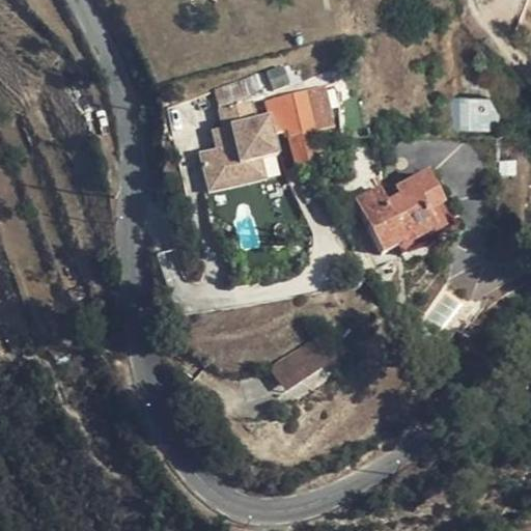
[(325,88),(302,94),(311,138),(335,133),(325,88)]
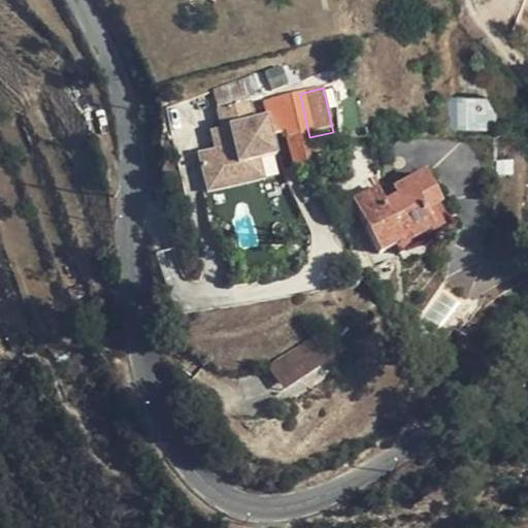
[(297,139),(309,137),(300,94),(283,97),(290,109),(297,139)]
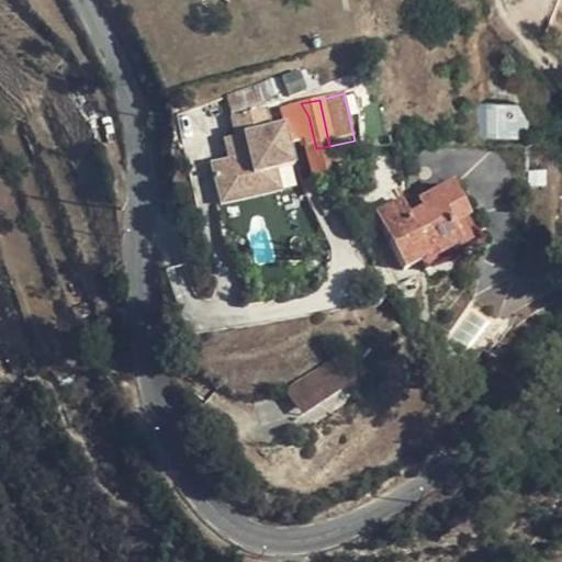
[(305,150),(316,148),(308,116),(301,103),(294,104),(305,150)]
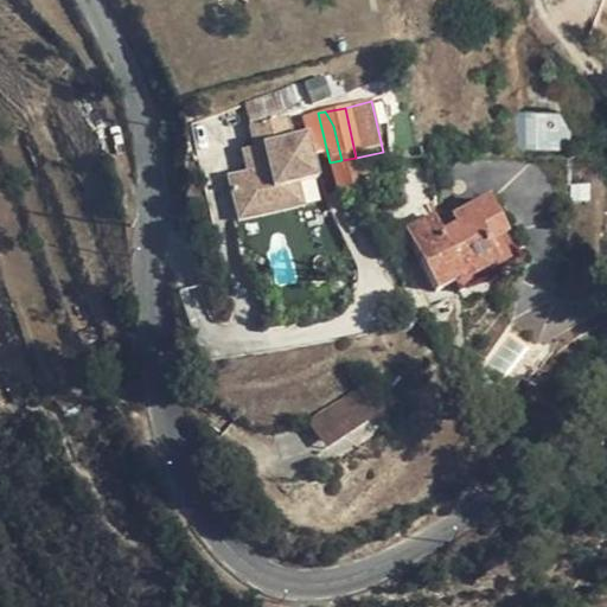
[(285,113),(247,121),(253,142),(247,145),(251,167),(244,168),(225,173),(232,204),(279,192),(278,184),(296,179),(314,174),(305,131),(291,134),(285,113)]
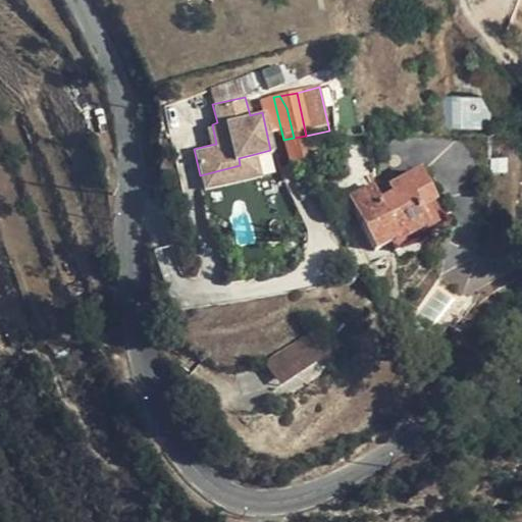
[(484,127),(485,97),(449,97),(449,127),(484,127)]
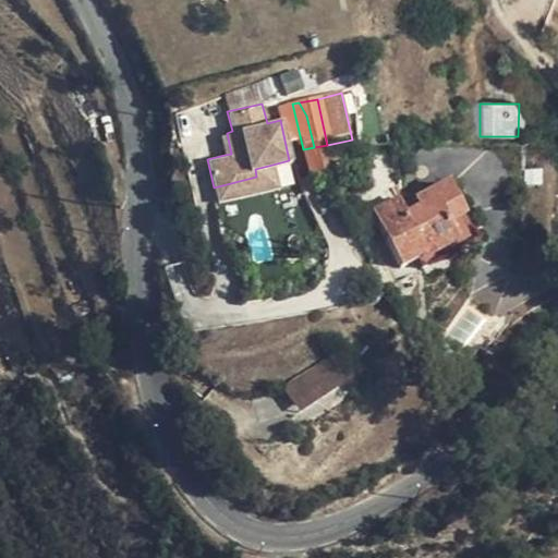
[(227,133),(220,134),(225,155),(231,154),(227,133)]
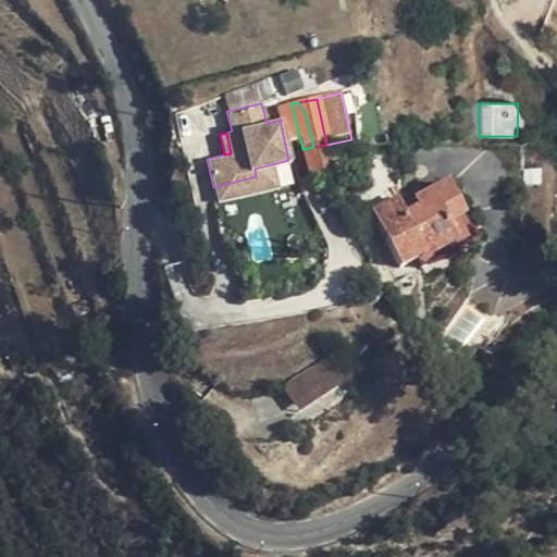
[(332,170),(326,145),(313,147),(320,172),(332,170)]
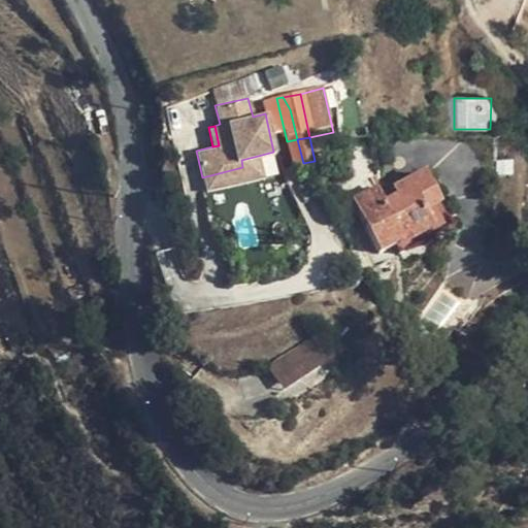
[(287,141),(289,153),(293,166),(303,163),(297,139),(287,141)]
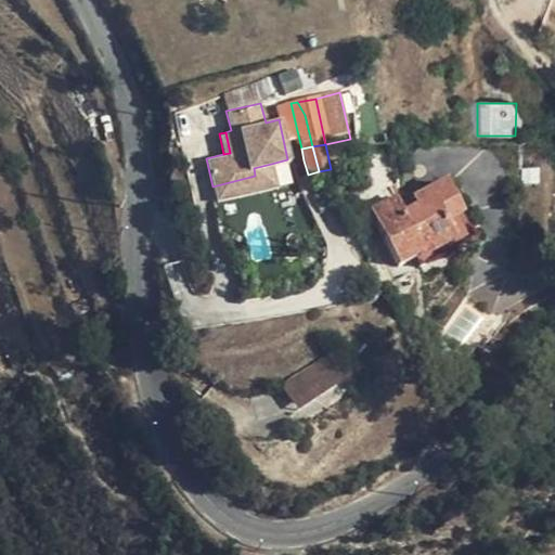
[(275,183),(271,164),(254,168),(255,176),(213,186),(215,196),(275,183)]
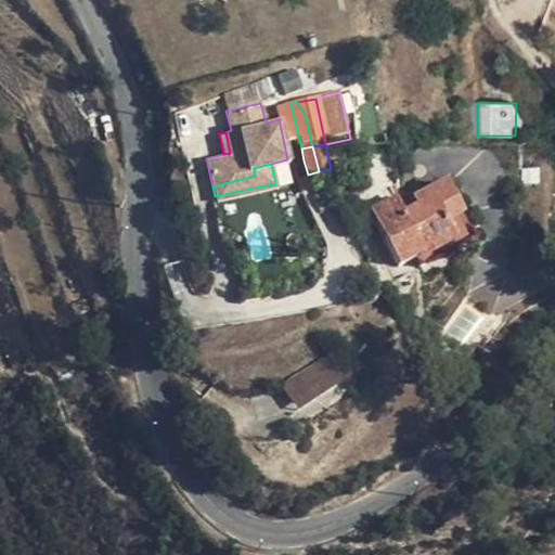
[(411,197),(417,210),(449,195),(442,183),(411,197)]
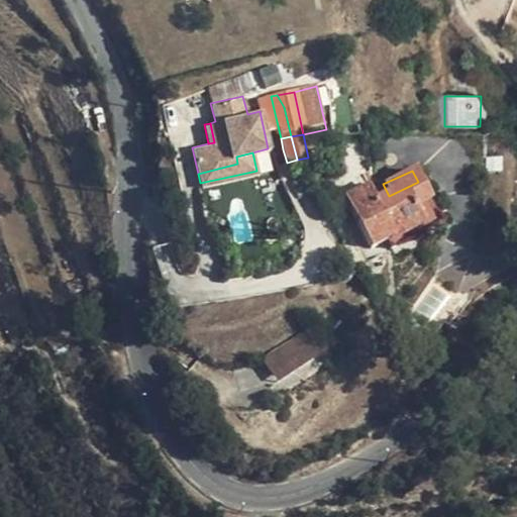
[(370,185),(346,196),(372,246),(422,222),(416,209),(428,203),(418,182),(389,196),(377,202),(370,185)]
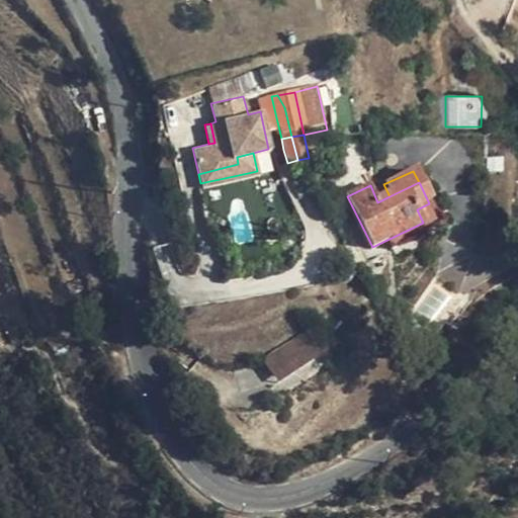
[(276,381),(325,353),(310,328),(261,357),(276,381)]
